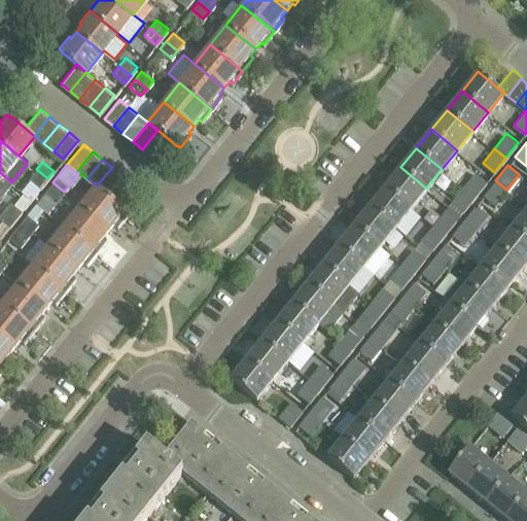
[(112,167),(97,185),(99,187),(97,189),(105,196),(106,195),(121,175),(112,167)]
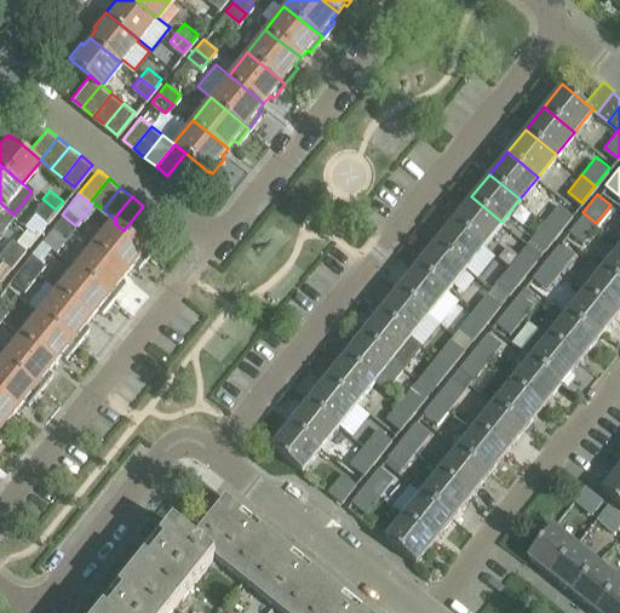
[(483,244),(501,222),(471,196),(453,219),(483,244)]
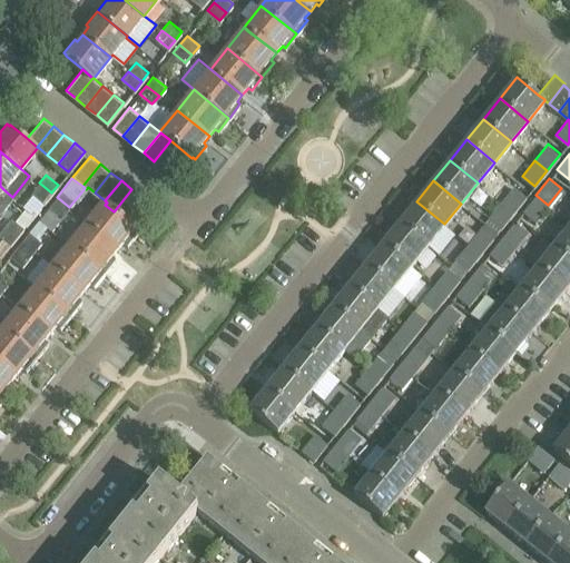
[(45,201),(51,193),(39,183),(31,191),(45,201)]
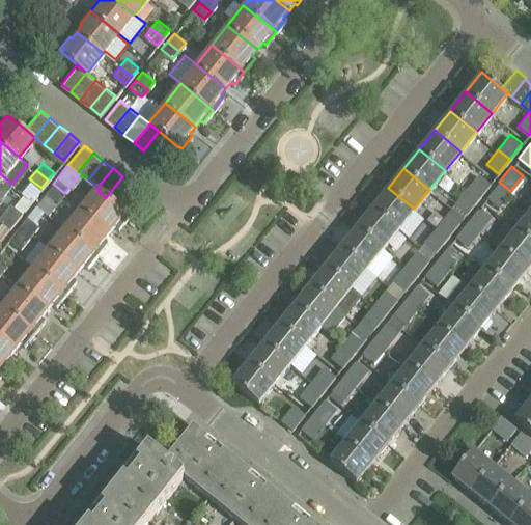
[(478,197),(491,182),(479,172),(467,188),(478,197)]
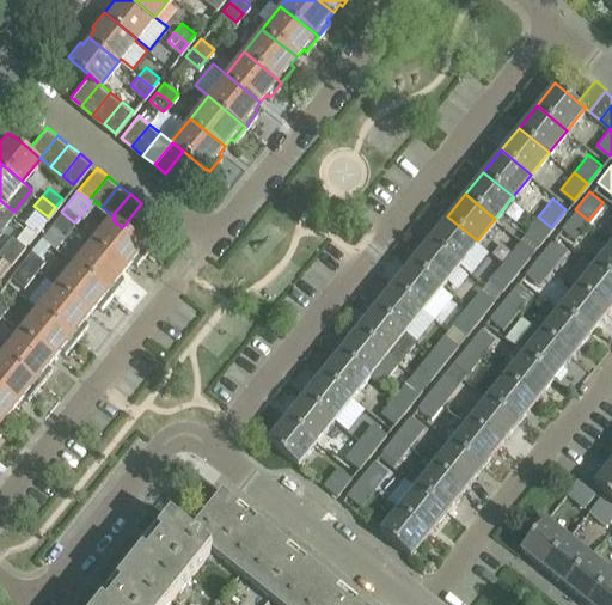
[(13,212),(4,203),(0,200),(0,228),(13,212)]
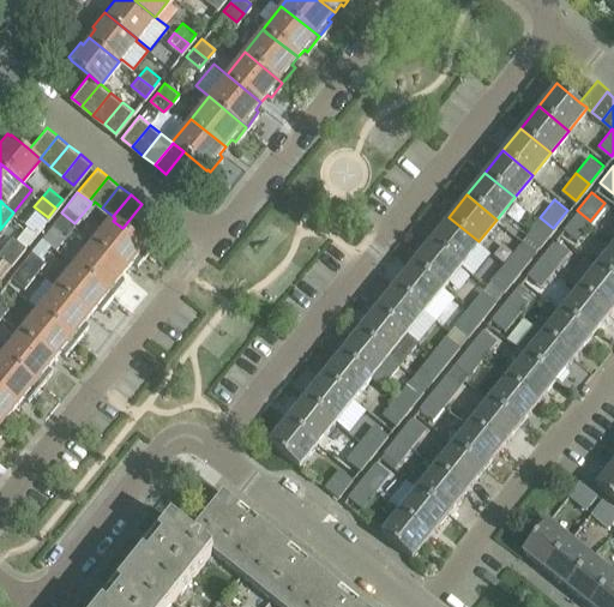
[(577,210),(564,227),(577,238),(590,221),(577,210)]
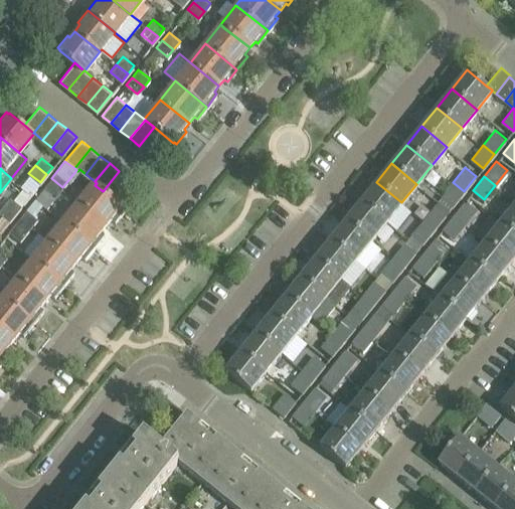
[(51,178),(35,197),(46,206),(62,187),(51,178)]
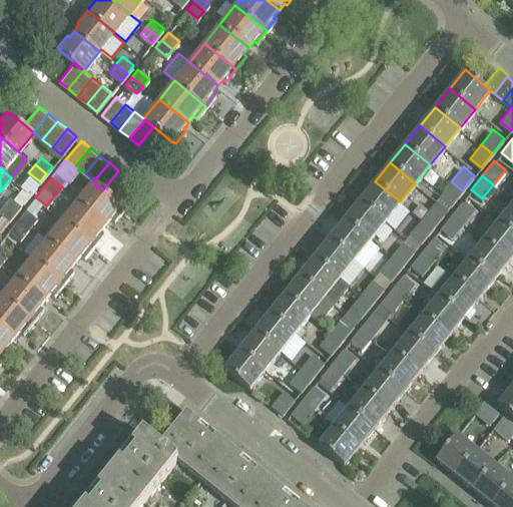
[(375,181),(360,199),(385,220),(394,227),(409,209),(400,201),(375,181)]
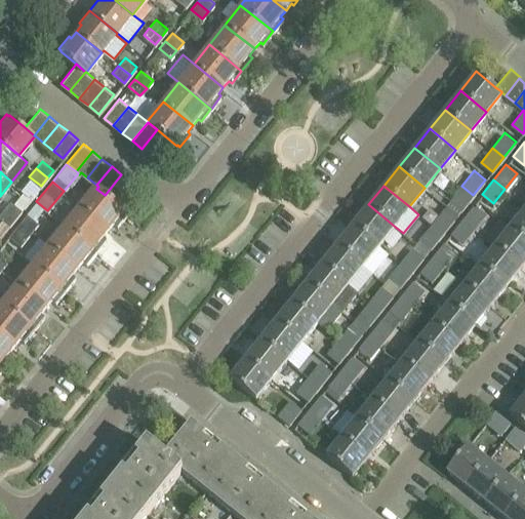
[(461,209),(473,195),(461,186),(450,200),(461,209)]
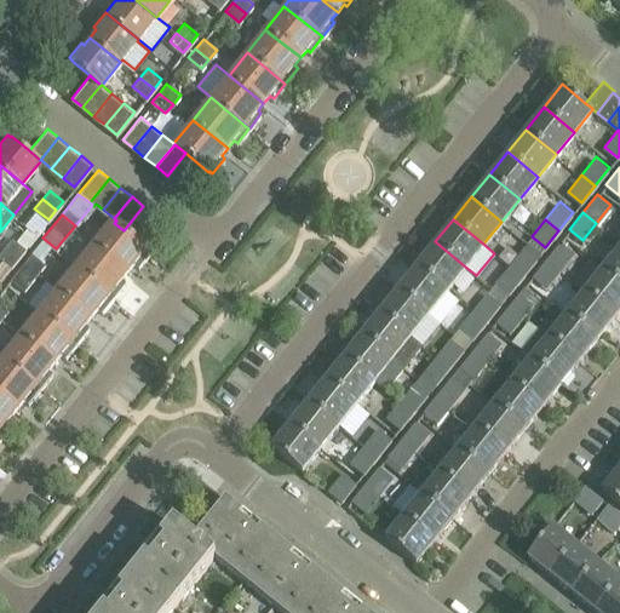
[(112,221),(95,241),(130,270),(136,263),(138,265),(150,251),(148,247),(125,229),(124,230),(112,222),(112,221)]
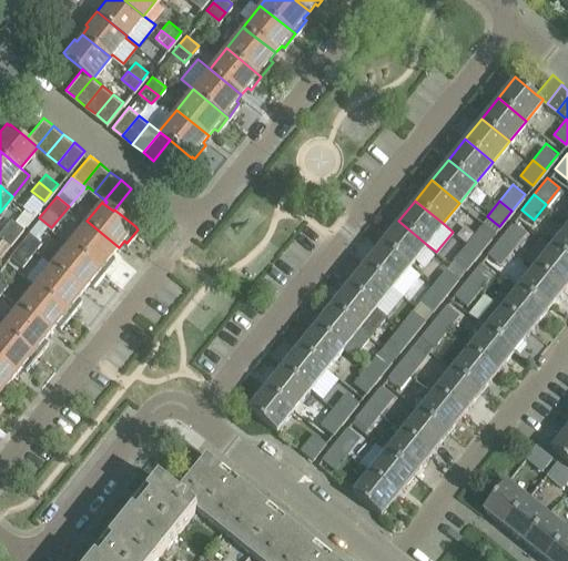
[(12,215),(4,224),(17,234),(33,214),(24,206),(14,217),(12,215)]
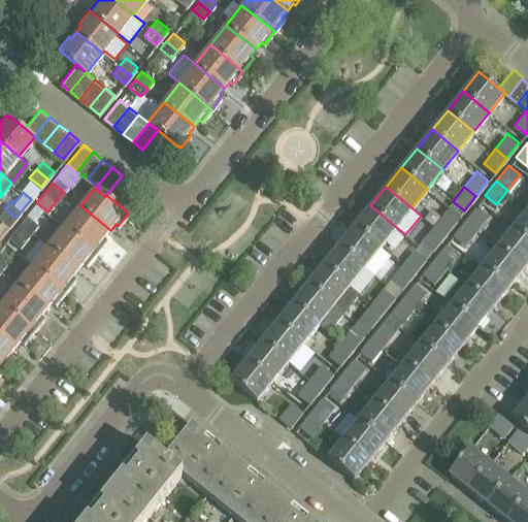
[(465,219),(476,228),(489,213),(477,203),(465,219)]
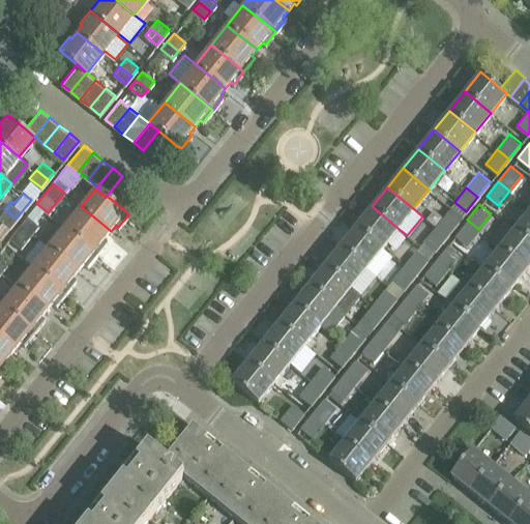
[(64,226),(97,253),(108,239),(106,237),(111,231),(81,206),(64,226)]
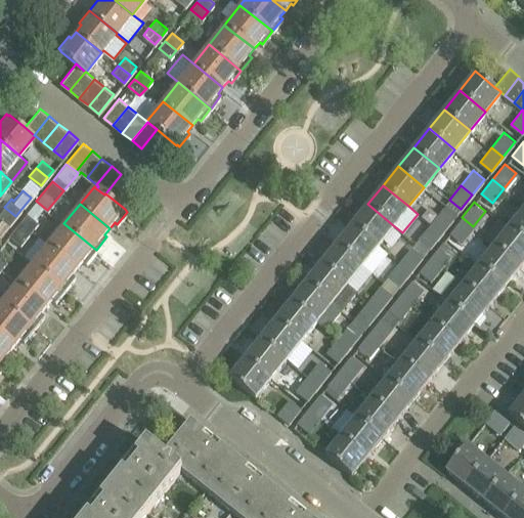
[(378,244),(393,225),(367,204),(352,223),(378,244)]
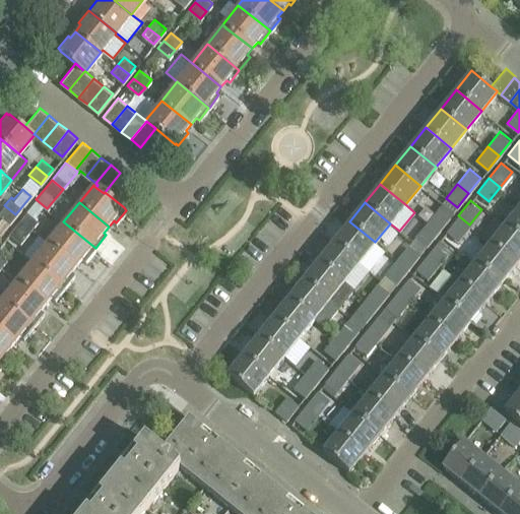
[(519,204),(506,222),(519,234),(519,204)]
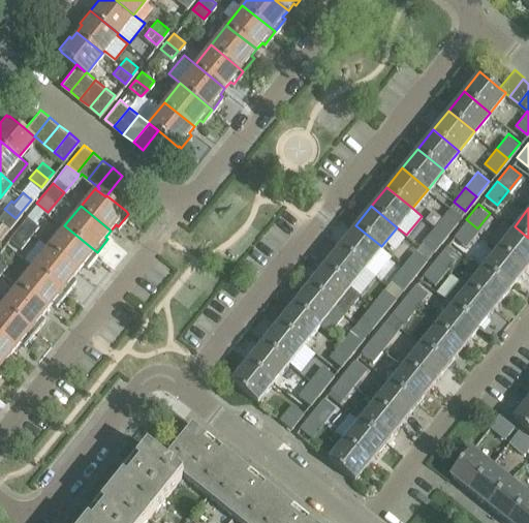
[(0,218),(9,226),(16,218),(4,209),(0,214),(0,218)]
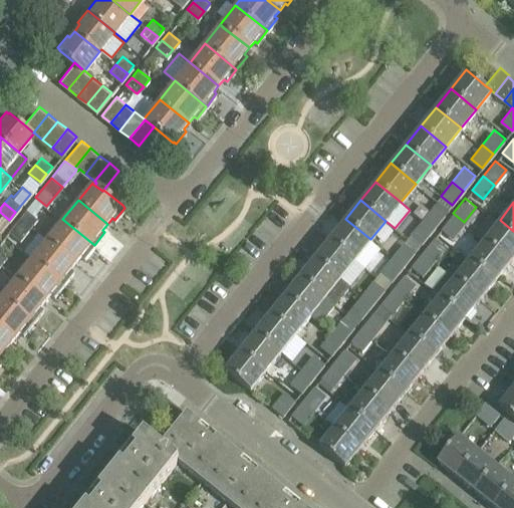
[(424,216),(423,218),(434,227),(446,213),(434,204),(433,205),(424,216)]
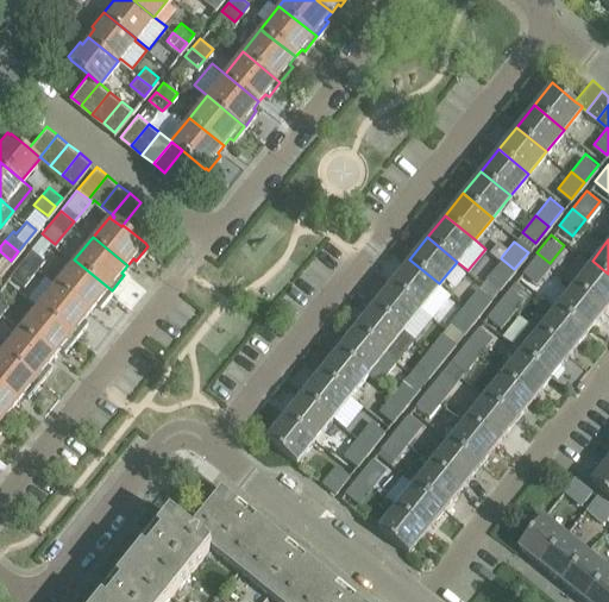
[(31,246),(23,257),(37,268),(45,257),(31,246)]
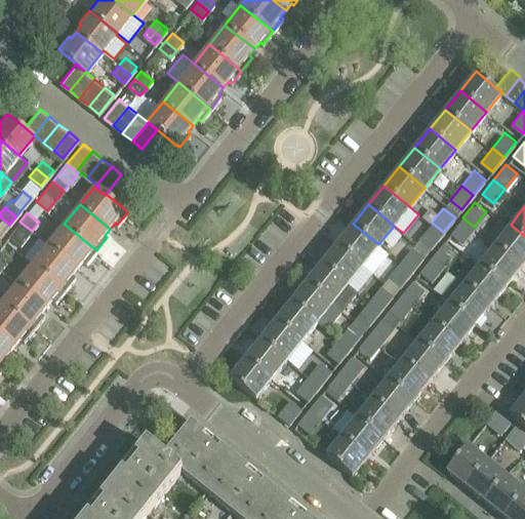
[(462,217),(451,232),(462,241),(474,227),(462,217)]
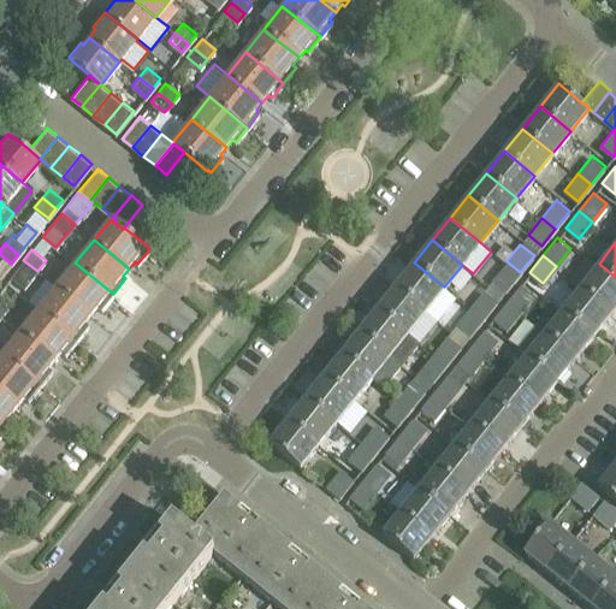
[(24,287),(37,271),(23,260),(11,276),(24,287)]
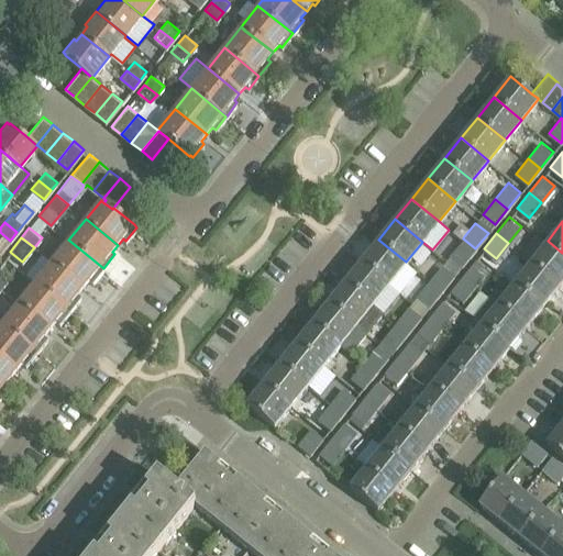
[(463,238),(450,254),(462,264),(475,248),(463,238)]
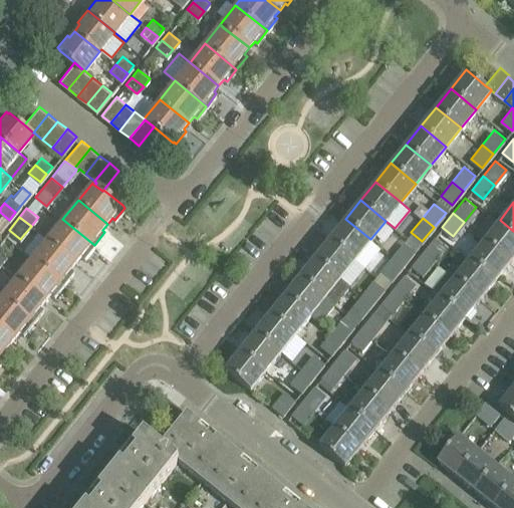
[(62,219),(47,238),(76,261),(82,255),(84,257),(94,245),(62,219)]
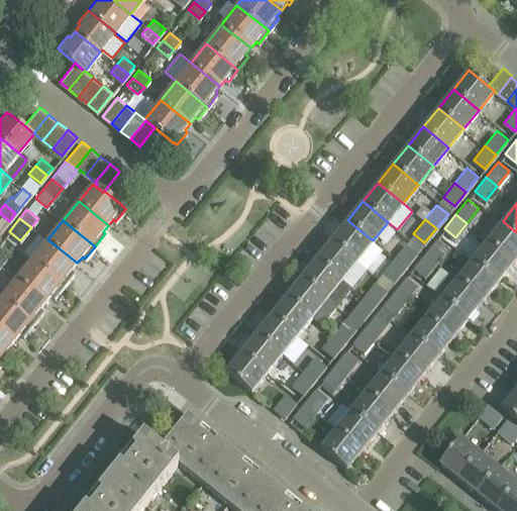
[(347,220),(332,238),(367,267),(382,248),(373,240),(347,220)]
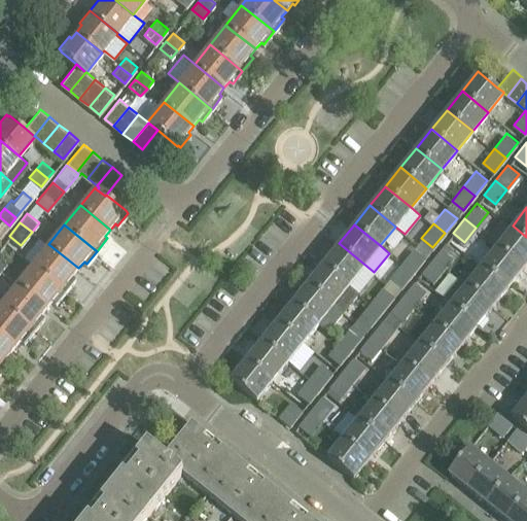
[(526,237),(513,226),(497,245),(523,266),(526,261),(526,237)]
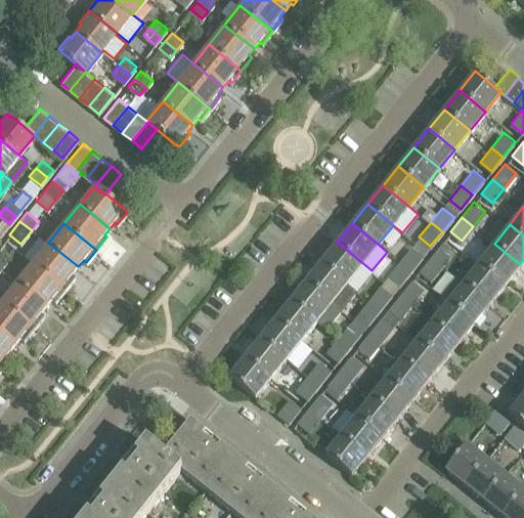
[(431,255),(442,264),(454,250),(443,241),(431,255)]
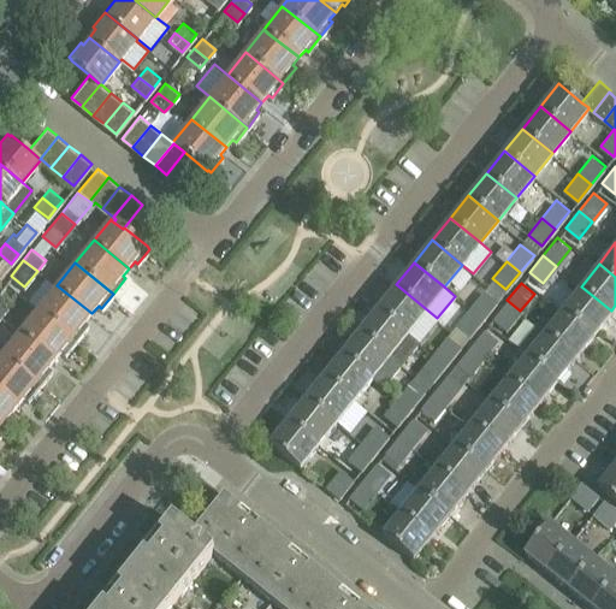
[(396,284),(378,307),(408,331),(419,340),(437,318),(396,284)]
